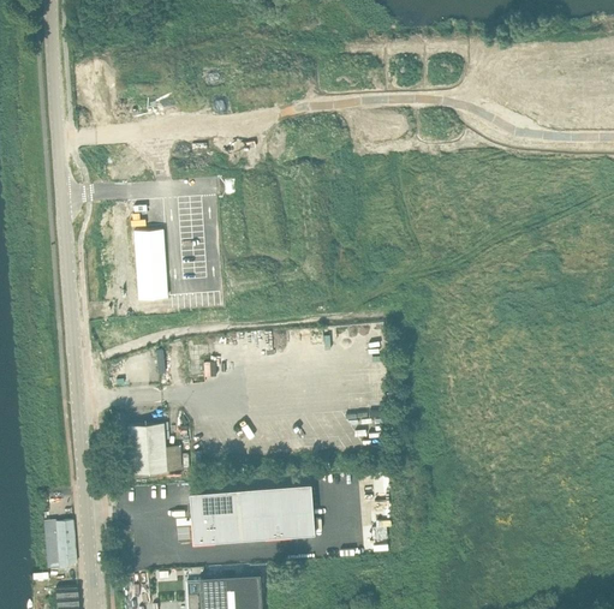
[(164,234),(136,236),(141,306),(168,305),(164,234)]
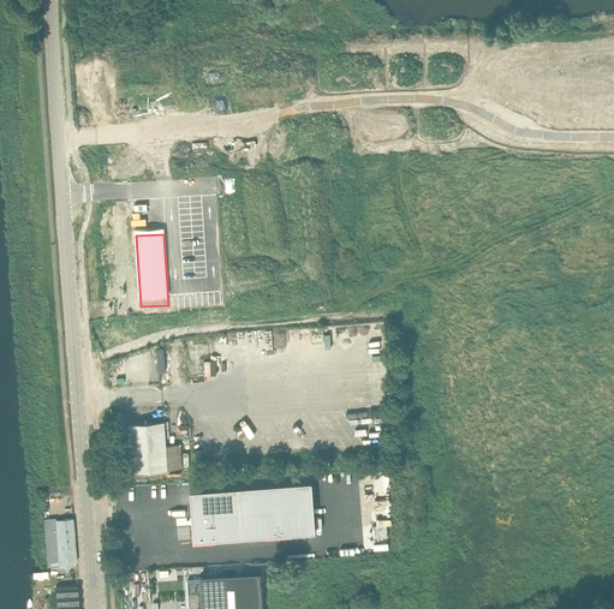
[(162,376),(168,375),(165,362),(159,363),(162,376)]
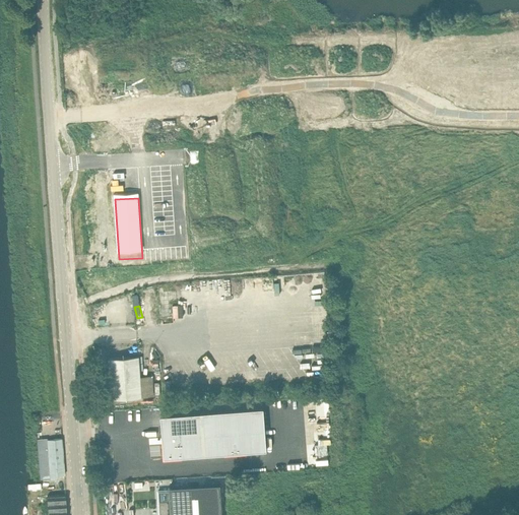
[(142,401),(140,382),(139,361),(109,363),(112,403),(142,401)]
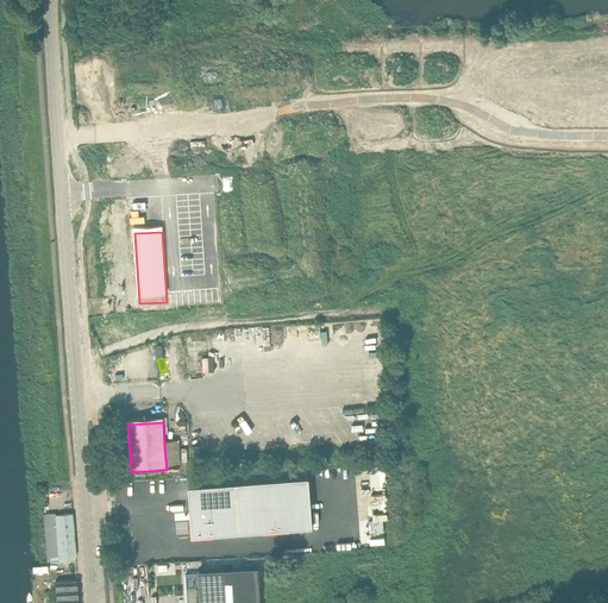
[(164,447),(167,470),(175,470),(174,447),(164,447)]
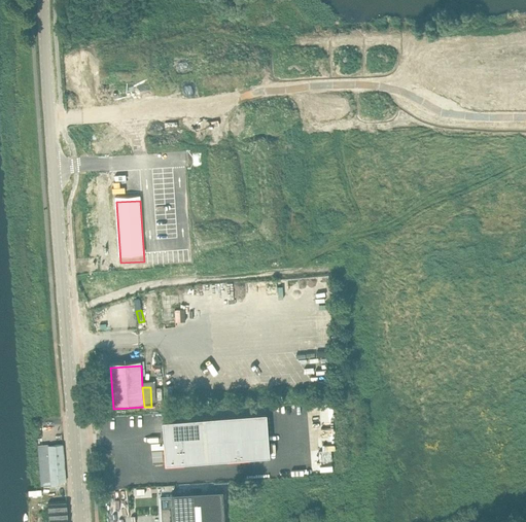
[(267,417),(163,424),(166,467),(271,460),(267,417)]
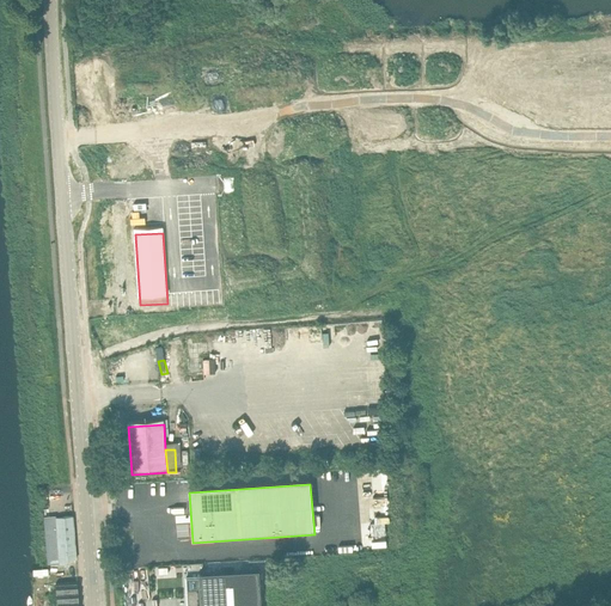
[(127,531),(142,531),(142,519),(126,520),(127,531)]
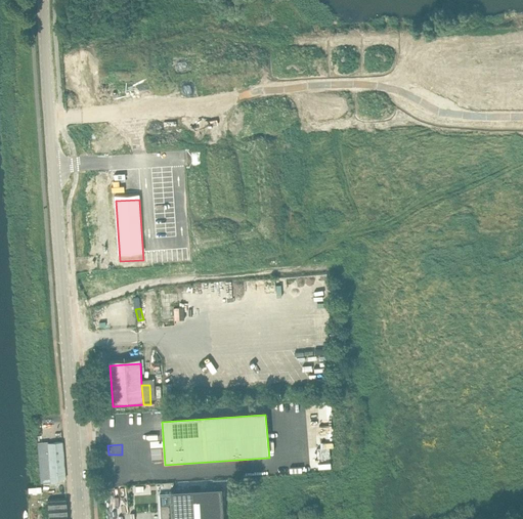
[(43,448),(38,448),(42,485),(46,485),(47,487),(51,487),(57,486),(57,484),(66,484),(62,446),(52,447),(48,448),(43,448)]
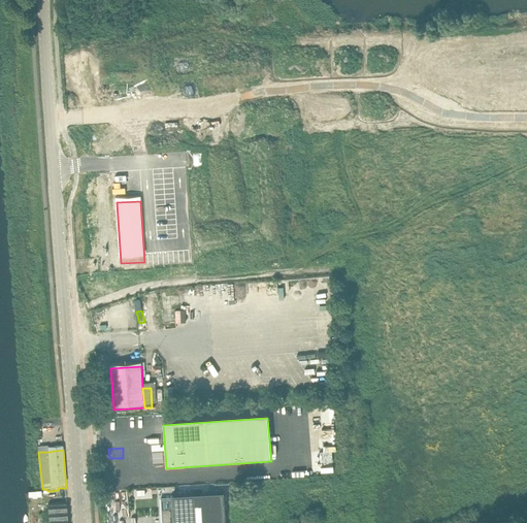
[(110,463),(111,475),(124,475),(123,463),(110,463)]
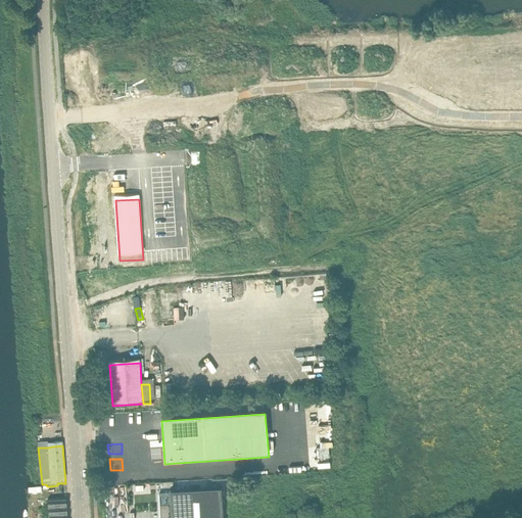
[(170,495),(171,499),(159,500),(160,517),(224,517),(222,491),(170,495)]
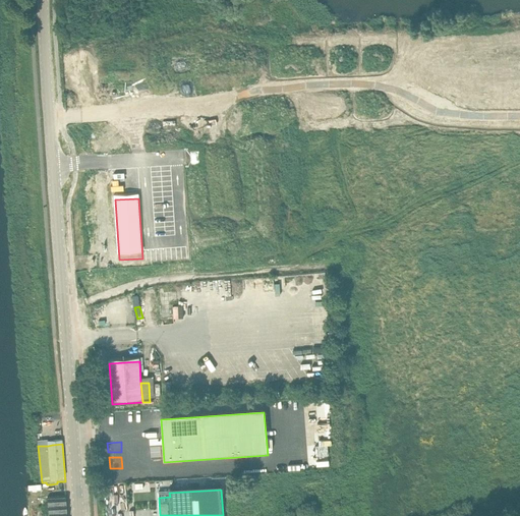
[(67,515),(66,501),(48,502),(49,512),(49,515),(67,515)]
